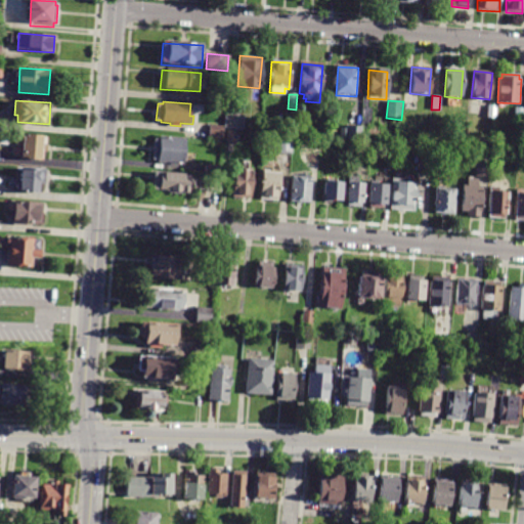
[(496,106),(495,119),(486,118),(487,105),(496,106)]
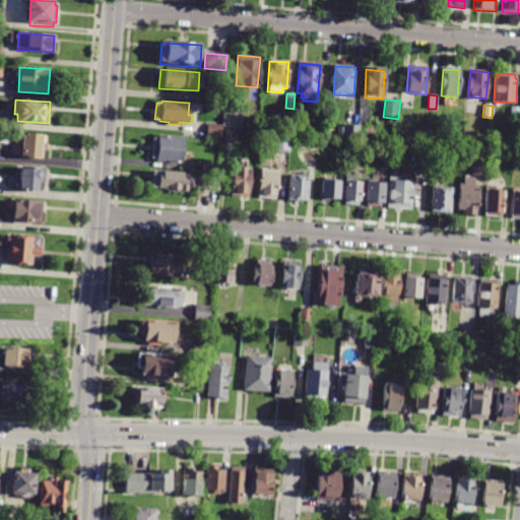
[(519,108),(518,120),(509,119),(511,107),(519,108)]
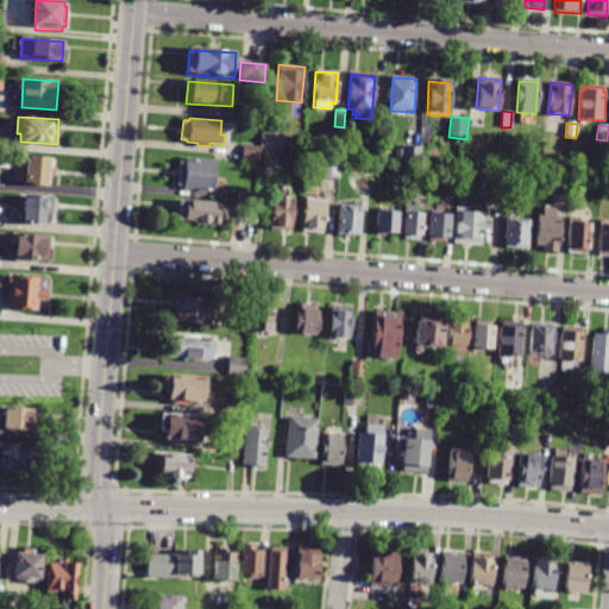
[(265,136),(281,137),(280,152),(261,150),(261,136),(265,136)]
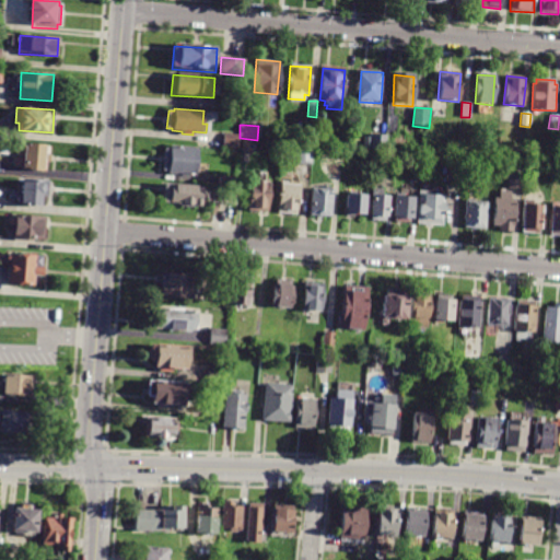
[(238,133),(237,149),(222,148),(223,132),(238,133)]
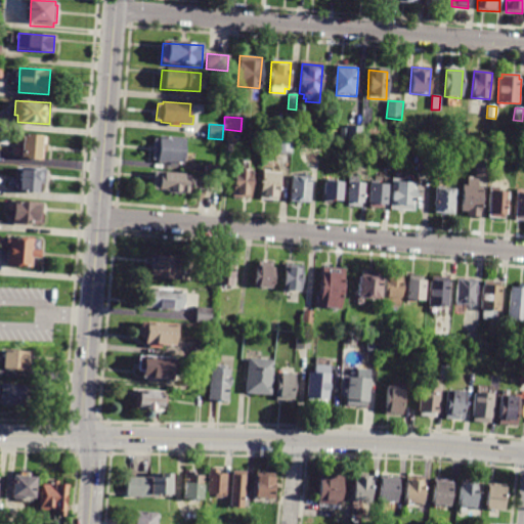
[(349,126),(362,127),(361,140),(346,139),(347,126),(349,126)]
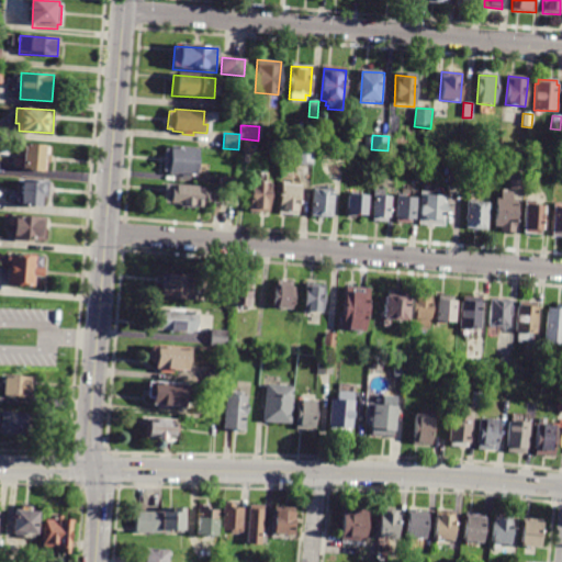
[(254,141),(253,155),(243,155),(244,141),(254,141)]
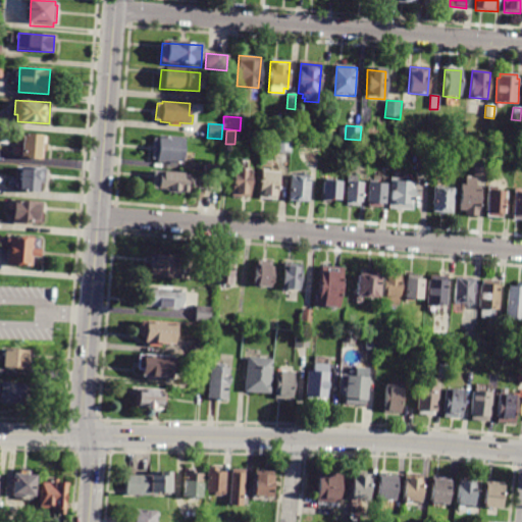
[(43,157),(14,155),(15,134),(46,136),(46,142),(47,142),(47,150),(44,150),(43,157)]
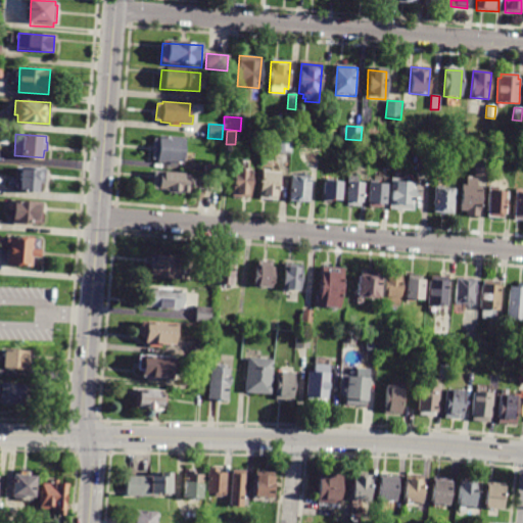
[(183,163),(157,162),(158,159),(153,158),(154,138),(159,138),(159,135),(184,137),(183,163)]
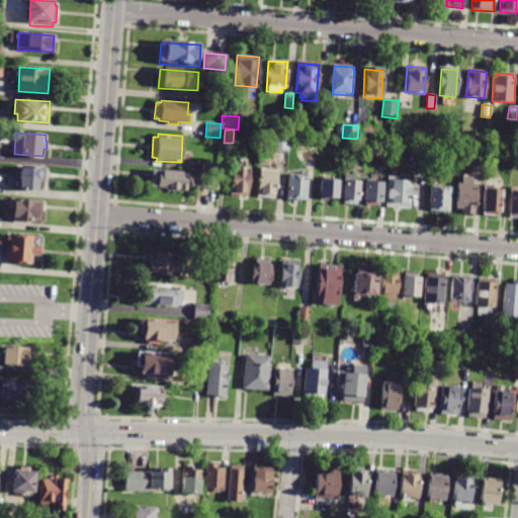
[(289,135),(289,151),(273,150),(273,134),(289,135)]
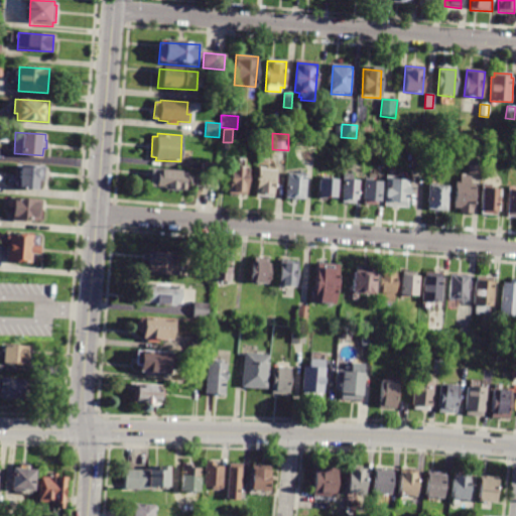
[(483,152),(482,174),(470,173),(470,156),(473,156),(473,151),(483,152)]
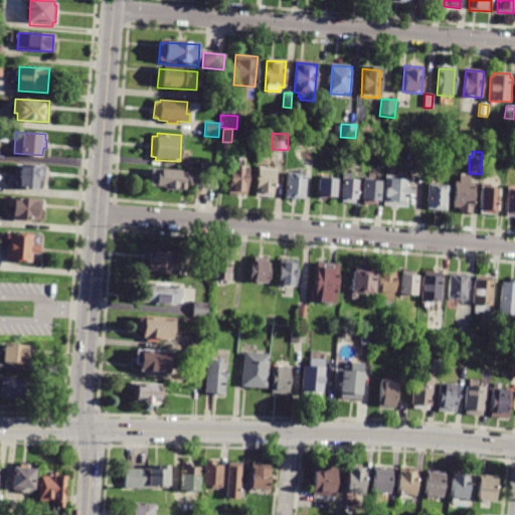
[(199,162),(214,163),(213,171),(199,170),(199,162)]
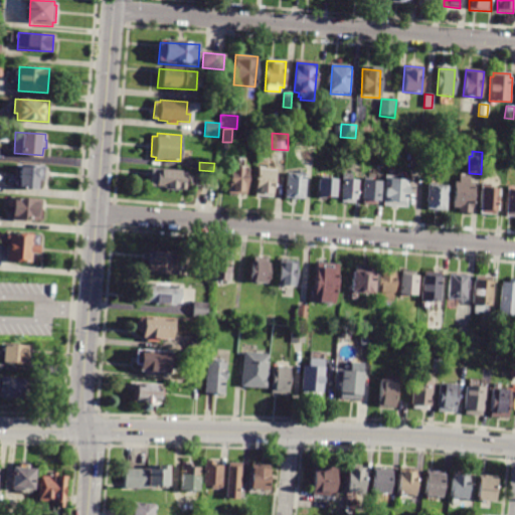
[(20,163),(38,164),(38,165),(39,167),(41,170),(41,174),(38,177),(38,188),(19,187),(20,163)]
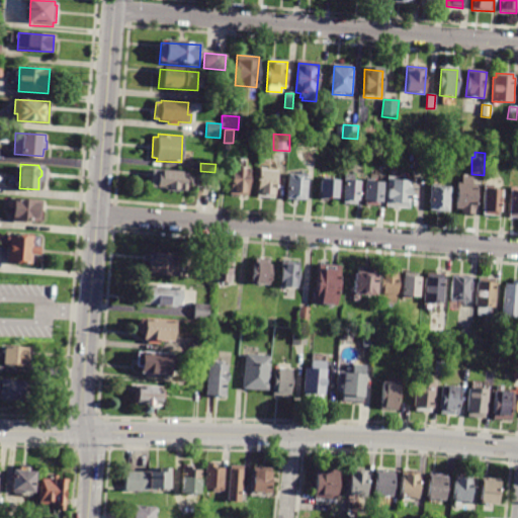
[(151,187),(152,168),(186,170),(185,189),(151,187)]
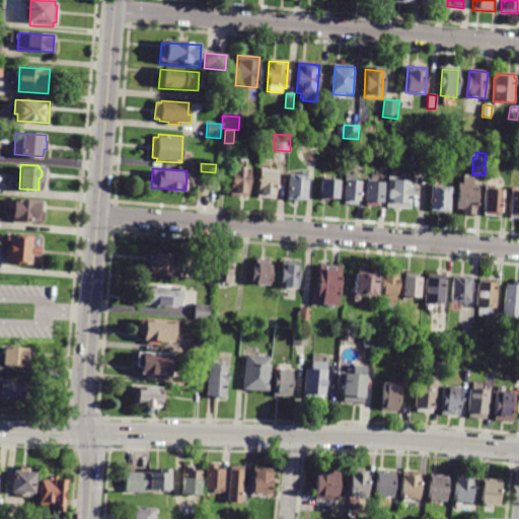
[(230,195),(232,168),(250,169),(248,196),(230,195)]
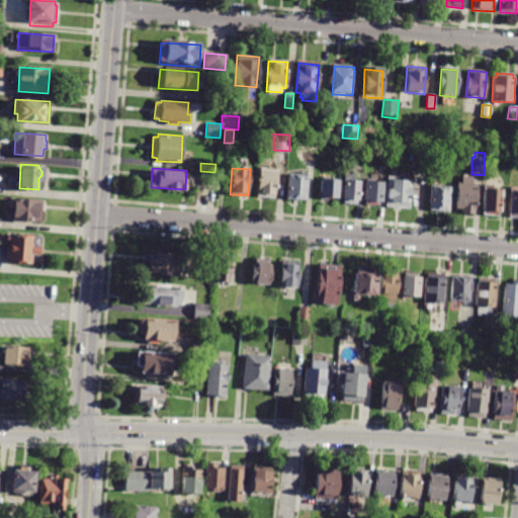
[(257,196),(259,169),(276,170),(274,197),(257,196)]
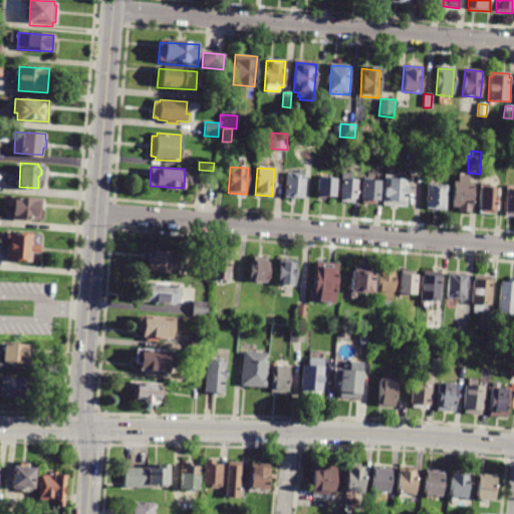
[(286,173),(305,175),(303,199),(284,198),(286,173)]
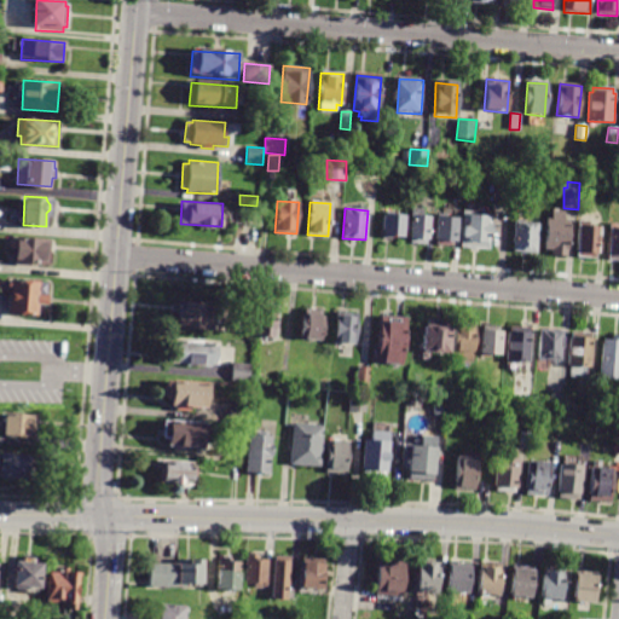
[(414,208),(424,209),(424,215),(432,215),(431,237),(427,237),(427,244),(412,243),(414,208)]
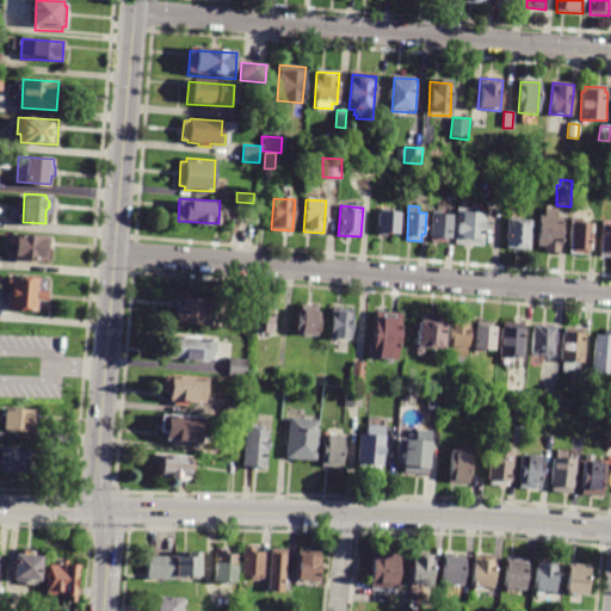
[(232,222),(233,208),(255,209),(255,223),(232,222)]
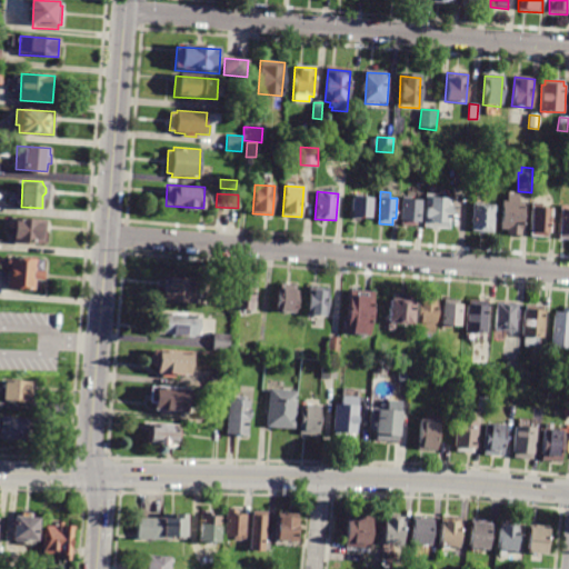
[(427,193),(437,195),(437,198),(451,199),(449,228),(425,227),(427,193)]
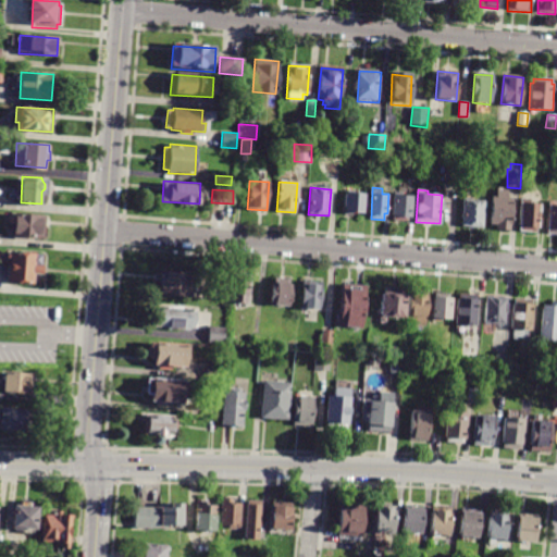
[(344,192),(364,194),(363,212),(354,211),(353,214),(343,213),(344,192)]
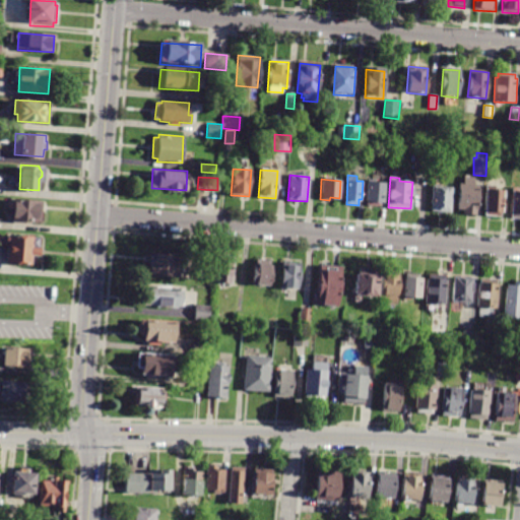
[(459,184),(465,184),(465,179),(474,180),(474,185),(480,185),(477,215),(463,214),(464,208),(457,208),(459,184)]
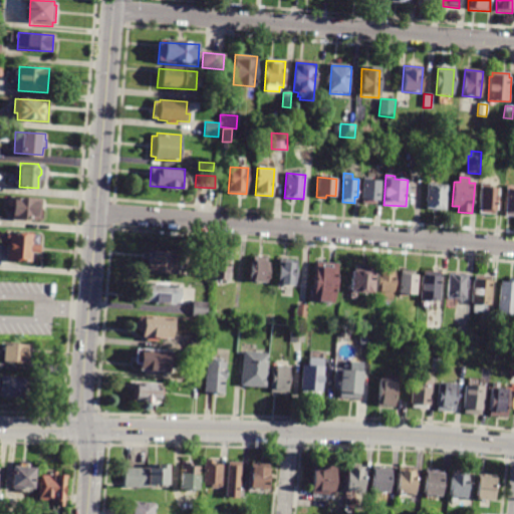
[(362,179),(380,180),(379,201),(377,201),(377,203),(363,203),(363,200),(361,200),(362,179)]
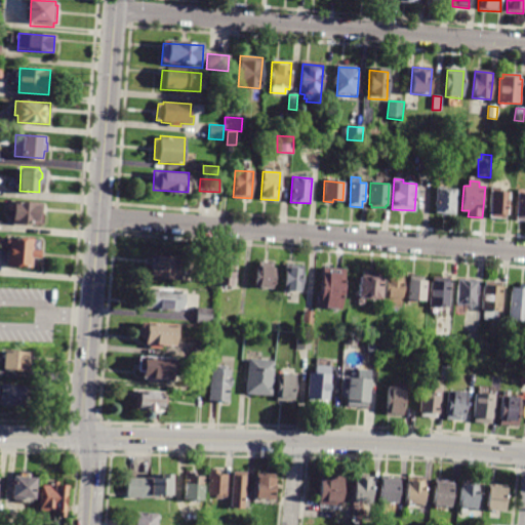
[(438,187),(457,189),(455,214),(436,212),(438,187)]
